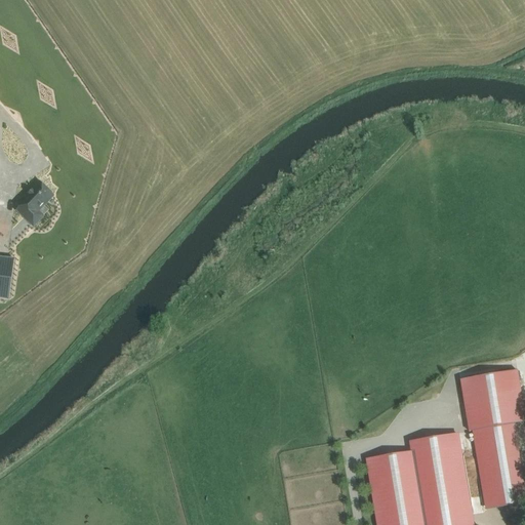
[(38,211),(46,203),(53,196),(40,183),(31,193),(28,193),(25,196),(25,199),(27,201),(17,210),(34,227),(43,216),(38,211)]
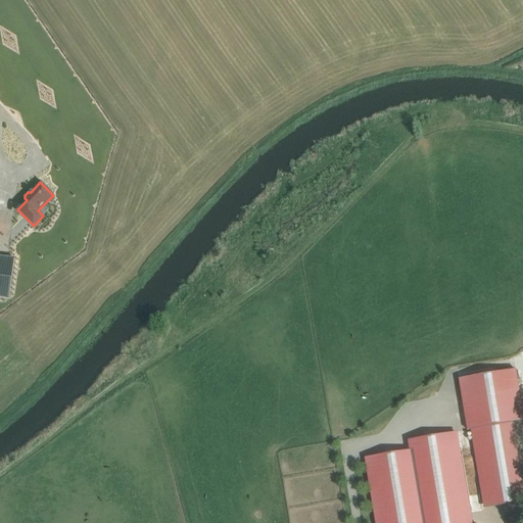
[(131,269),(121,253),(115,257),(126,273),(131,269)]
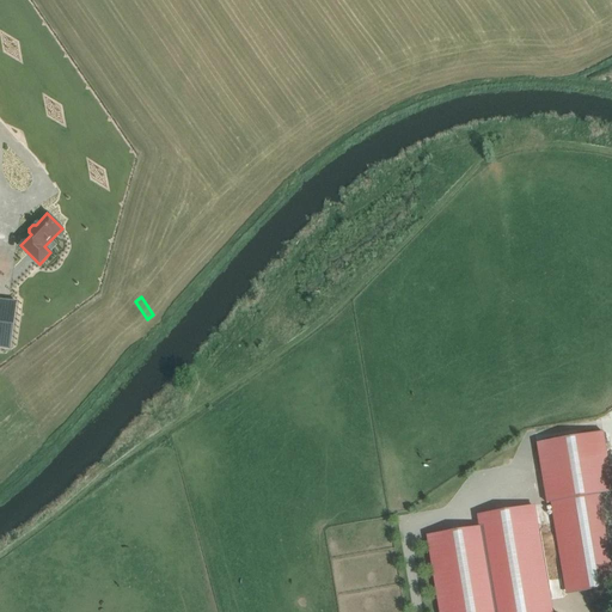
[(0,348),(11,350),(17,301),(0,299),(0,348)]
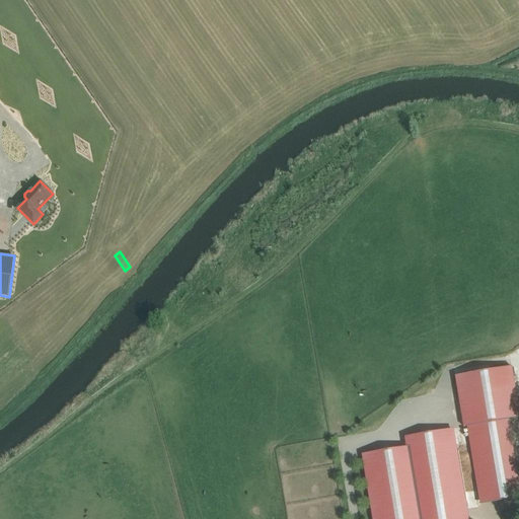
[(518,408),(511,367),(455,376),(463,427),(467,427),(479,496),(518,489),(518,487),(506,410),(518,408)]
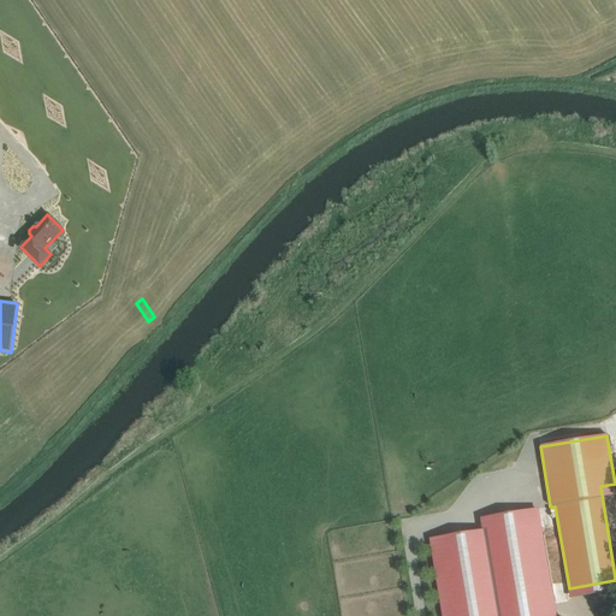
[(554,615),(537,509),(483,519),(484,531),(431,539),(443,615),(554,615)]
